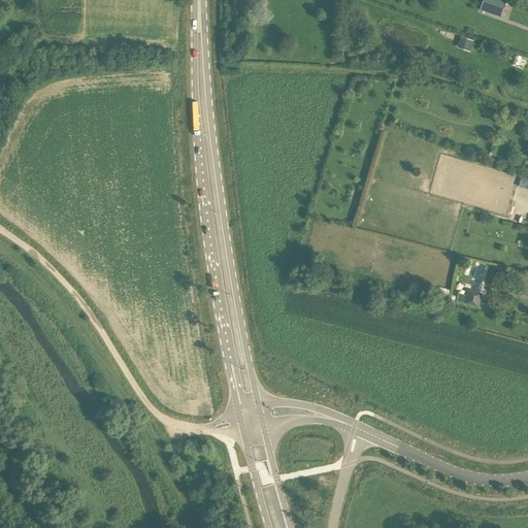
[(483,0),(481,7),(502,14),(506,1),(504,0),(483,0)]
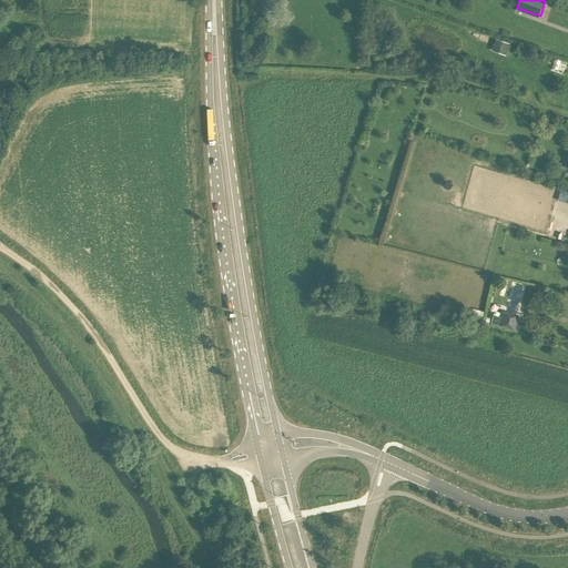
[(510,43),(496,39),(493,48),(507,53),(510,43)]
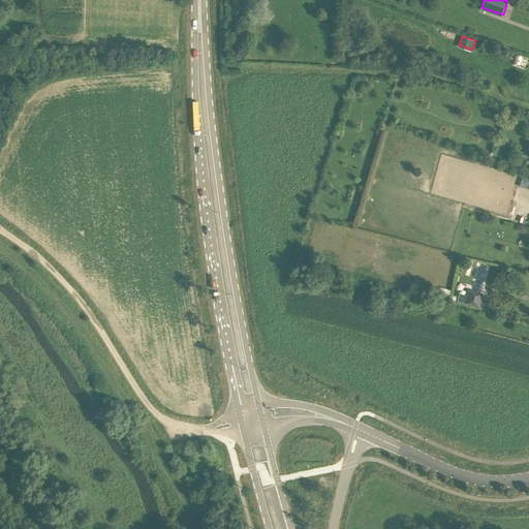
[(528,180),(523,178),(520,187),(528,189),(528,180)]
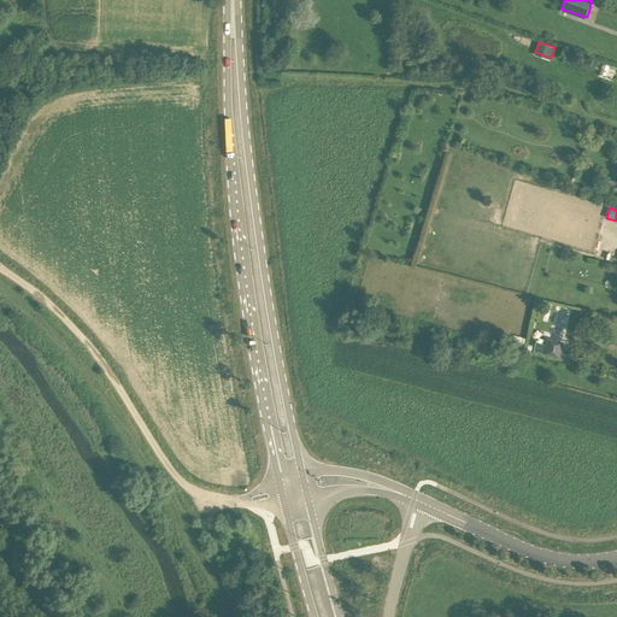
[(547,346),(536,344),(534,353),(545,356),(547,346)]
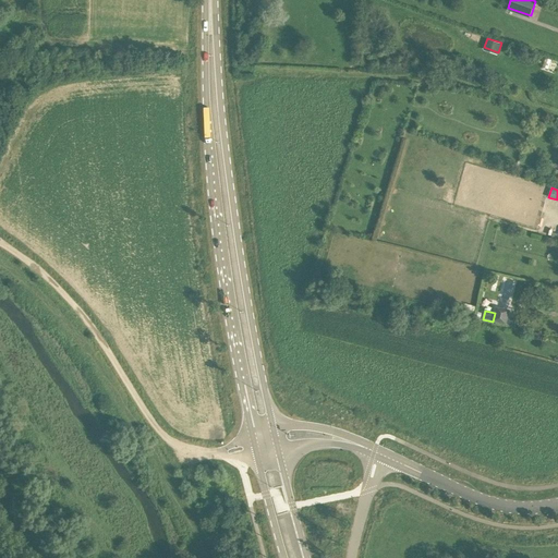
[(518,319),(509,316),(507,325),(516,327),(518,319)]
